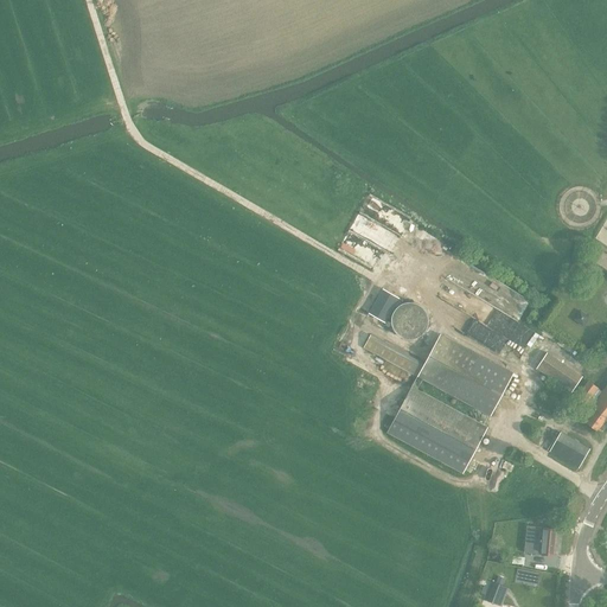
[(393,294),(376,324),(384,328),(401,299),(393,294)]
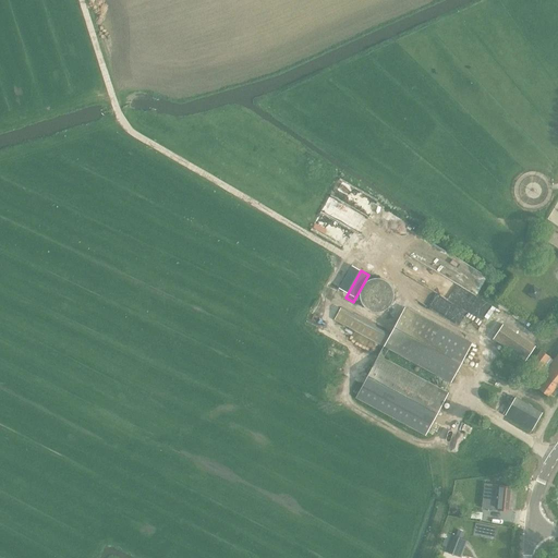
[(534,286),(529,294),(536,299),(542,291),(534,286)]
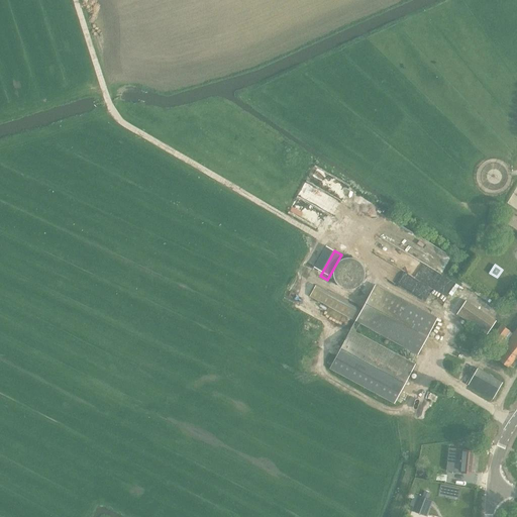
[(351,329),(336,357),(329,370),(395,404),(416,365),(355,332),(360,323),(418,354),(437,318),(376,285),(363,310),(316,286),(310,296),(356,320),(351,329)]
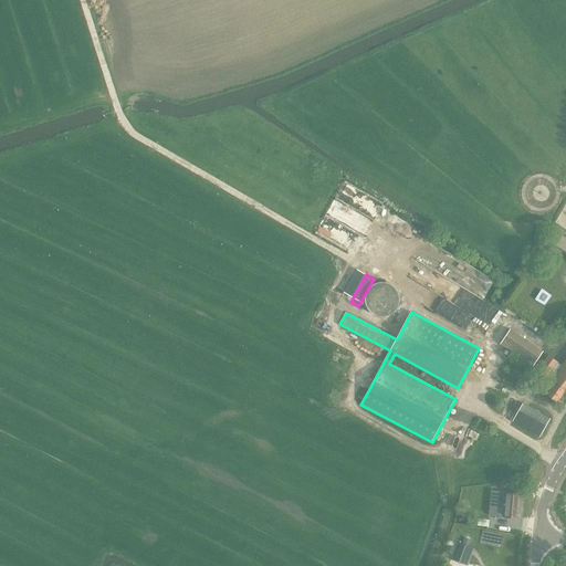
[(510,329),(500,345),(533,367),(543,352),(510,329)]
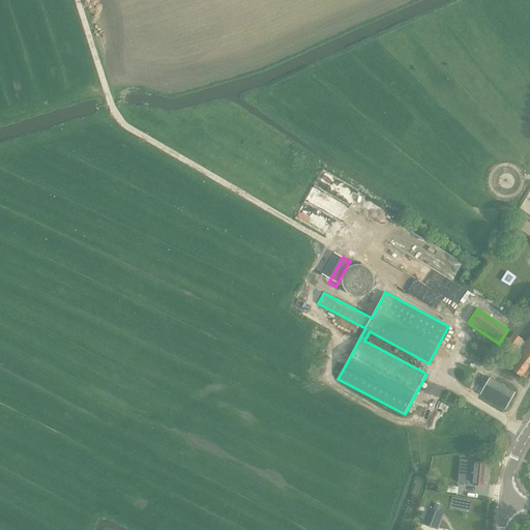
[(524,340),(514,332),(503,347),(512,354),(524,340)]
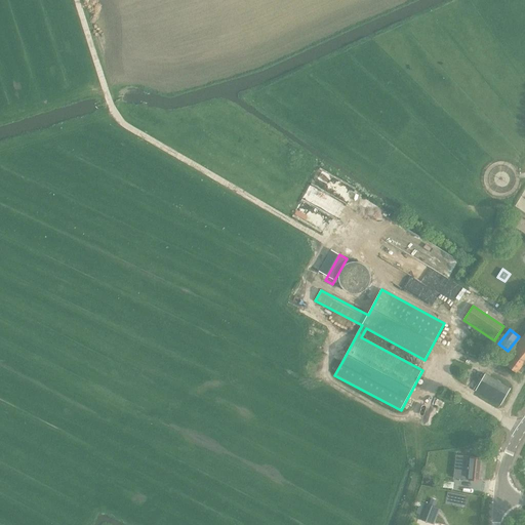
[(524,334),(505,362),(520,374),(524,368),(524,334)]
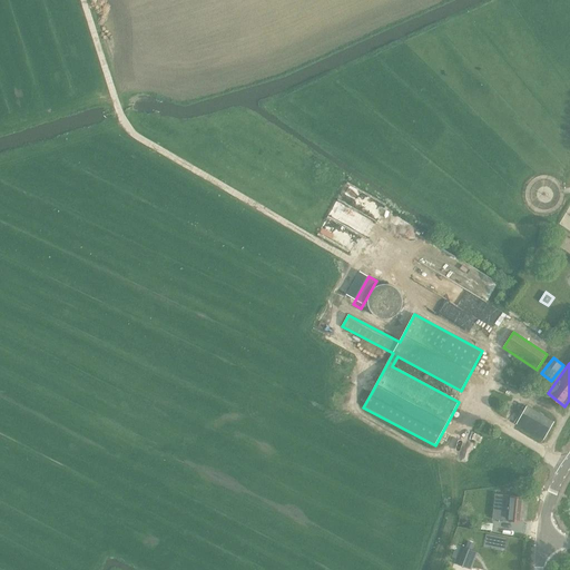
[(543,440),(554,422),(527,406),(517,424),(543,440)]
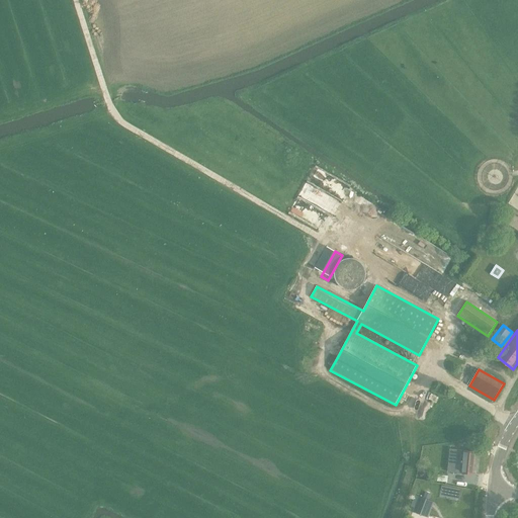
[(451,448),(448,471),(473,475),(476,452),(451,448)]
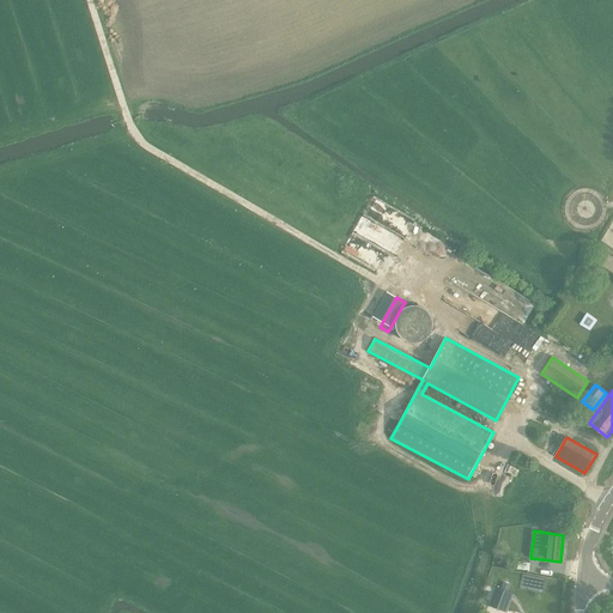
[(496,587),(489,606),(507,612),(514,594),(496,587)]
